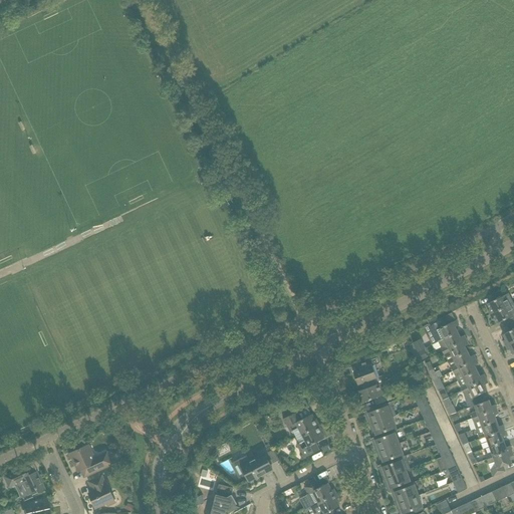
[(508,293),(505,295),(502,290),(491,295),(494,300),(487,304),(490,309),(487,310),(490,315),(508,306),(513,303),(508,293)]
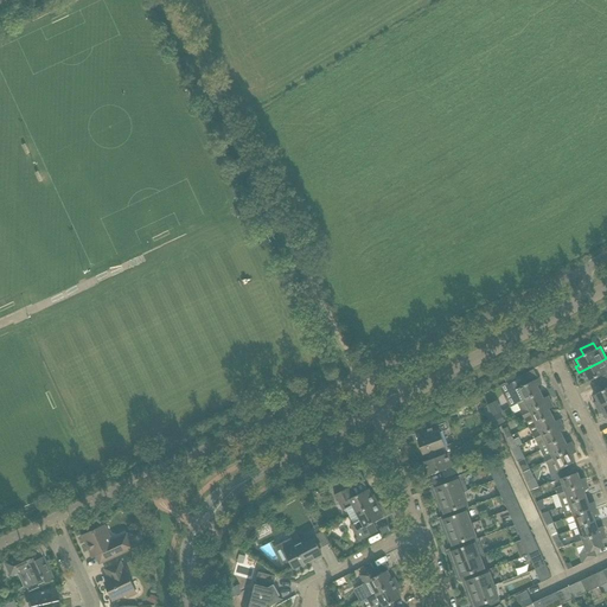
[(606,359),(606,358),(600,362),(579,372),(581,378),(585,377),(587,383),(595,378),(599,385),(606,381),(606,359)]
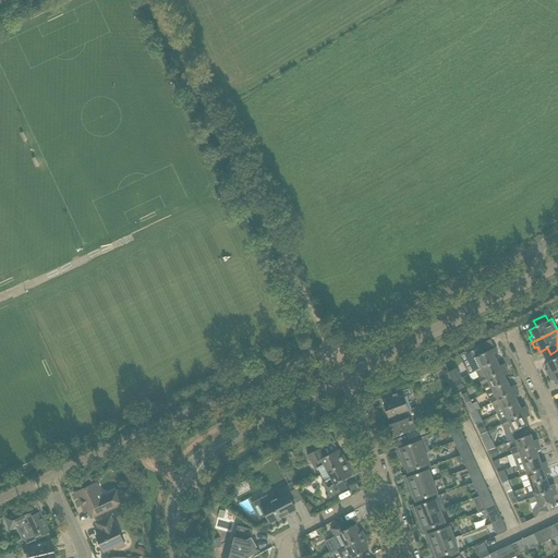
[(466,354),(470,362),(473,366),(475,372),(482,368),(497,361),(494,355),(498,353),(496,348),(483,354),(480,348),(466,354)]
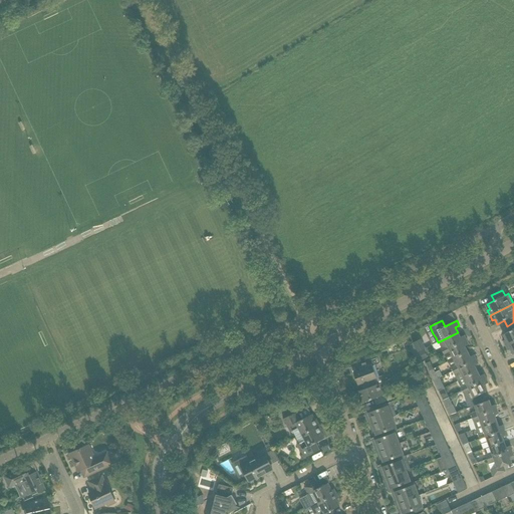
[(513,322),(507,326),(509,331),(503,335),(505,340),(503,341),(505,346),(513,341),(513,322)]
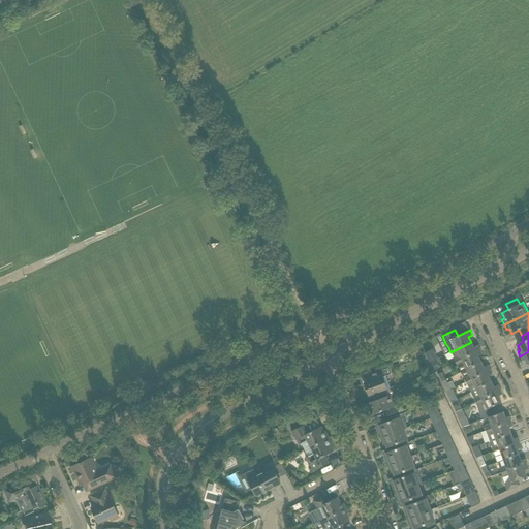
[(456,363),(479,350),(477,345),(473,347),(471,342),(457,349),(460,354),(454,358),(456,363)]
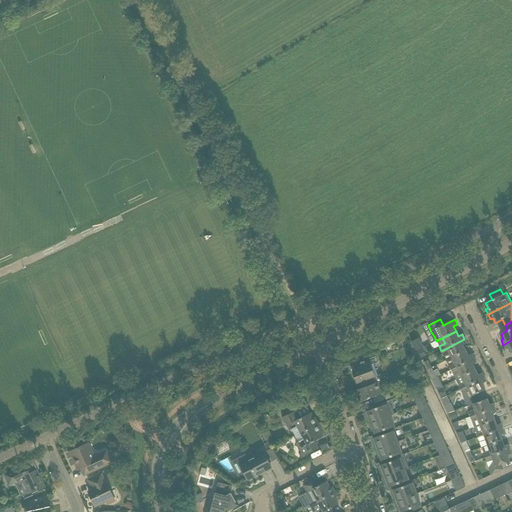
[(411,340),(416,351),(423,348),(418,337),(411,340)]
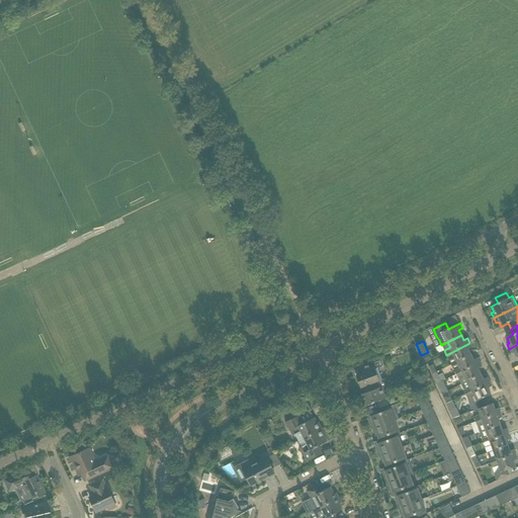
[(472,347),(469,343),(446,355),(448,359),(454,356),(457,361),(470,354),(468,349),(472,347)]
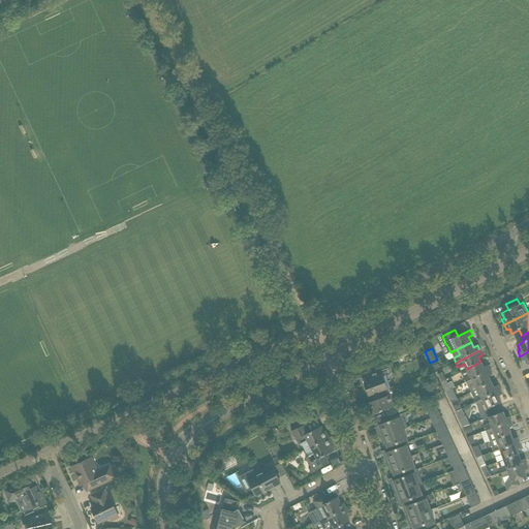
[(528,351),(520,356),(523,361),(525,360),(527,365),(528,364),(528,351)]
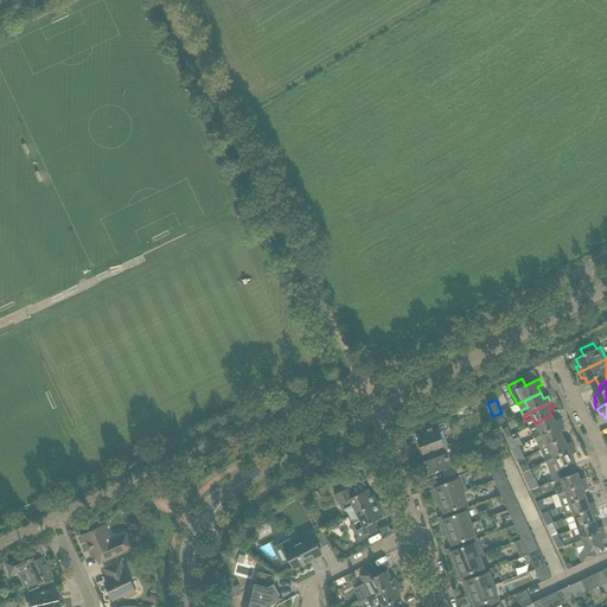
[(535,439),(562,425),(560,420),(555,422),(551,415),(536,423),(538,430),(531,434),(535,439)]
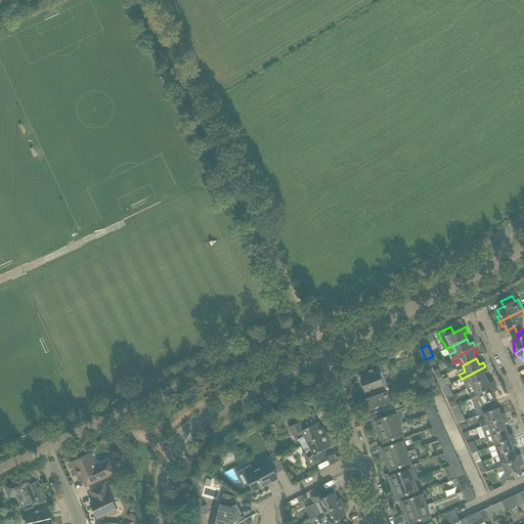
[(370,377),(360,381),(365,392),(373,390),(375,396),(387,391),(384,385),(387,384),(382,373),(387,370),(385,365),(368,372),(370,377)]
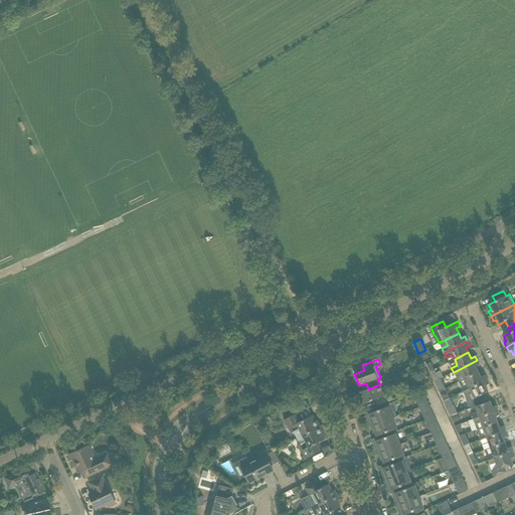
[(480,365),(477,360),(454,372),(456,376),(462,373),(464,379),(478,372),(476,367),(480,365)]
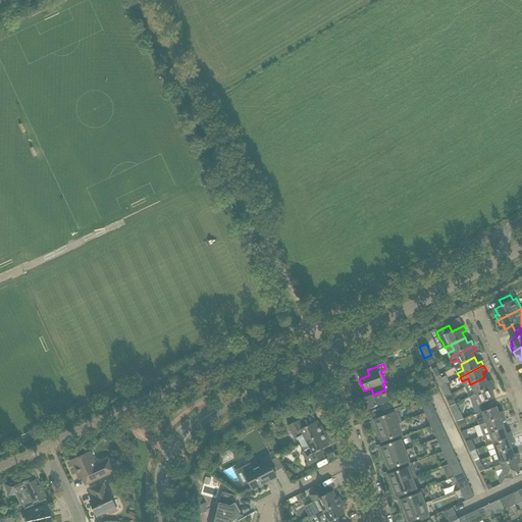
[(441,378),(440,374),(435,377),(440,386),(445,384),(447,383),(450,382),(447,376),(441,378)]
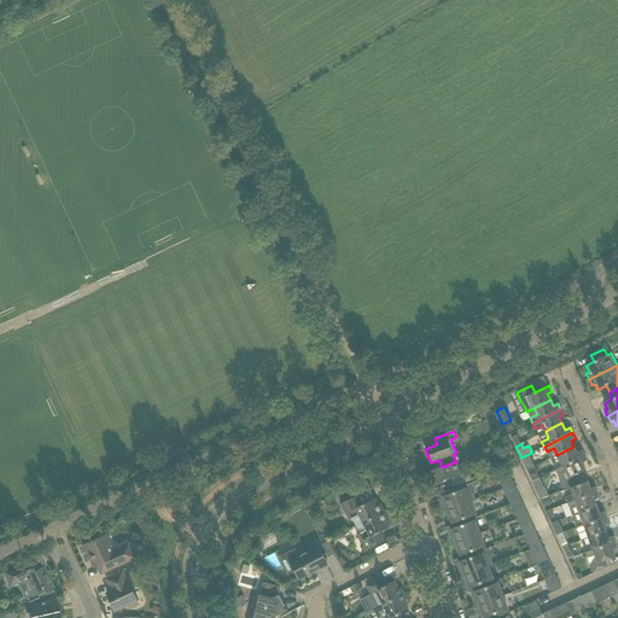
[(555,470),(584,456),(582,450),(577,453),(573,447),(557,455),(560,461),(553,465),(555,470)]
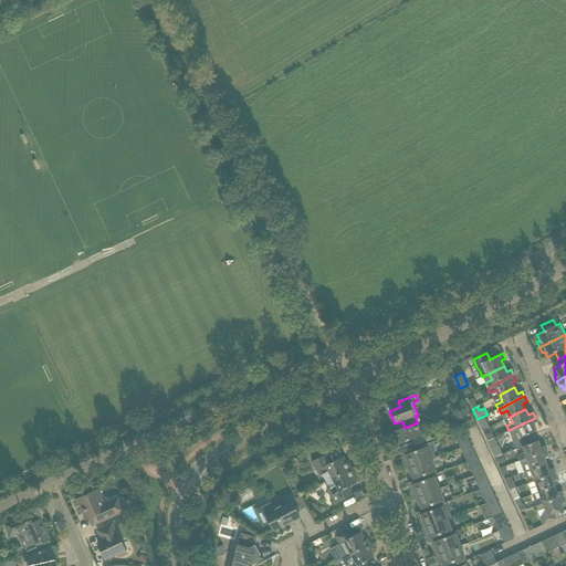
[(484,416),(482,417),(478,419),(482,430),(489,427),(484,416)]
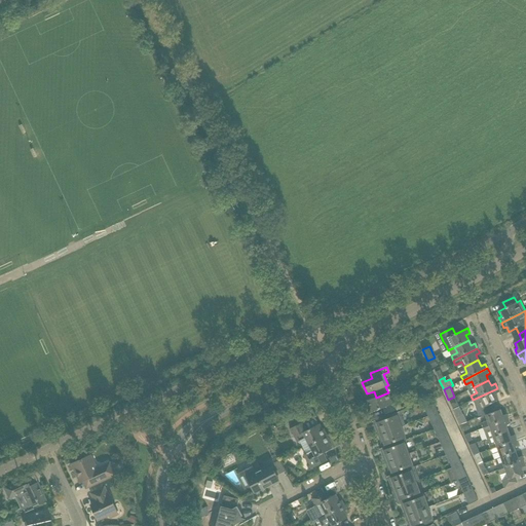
[(499,392),(497,388),(473,400),(482,417),(486,416),(486,415),(494,412),(497,411),(493,403),(498,401),(495,395),(499,392)]
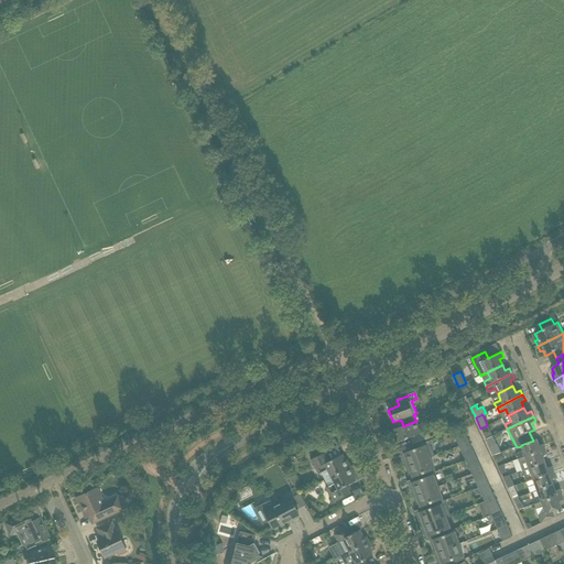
[(421,434),(416,421),(403,426),(394,430),(399,442),(413,437),(415,444),(431,438),(429,431),(421,434)]
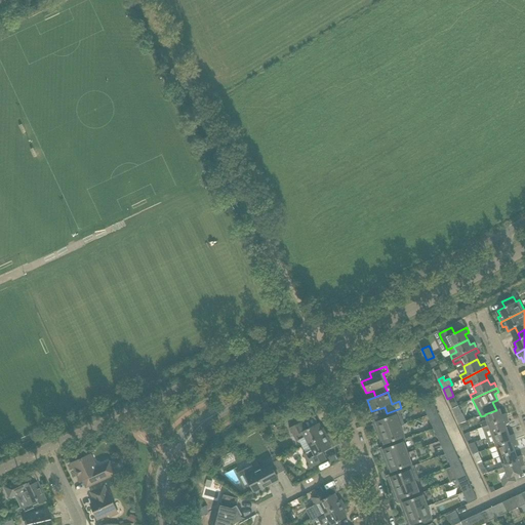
[(458,406),(453,396),(447,399),(452,409),(458,406)]
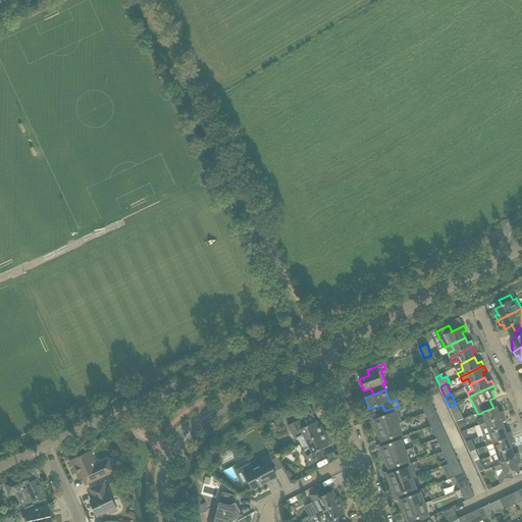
[(459,412),(456,404),(450,407),(453,415),(459,412)]
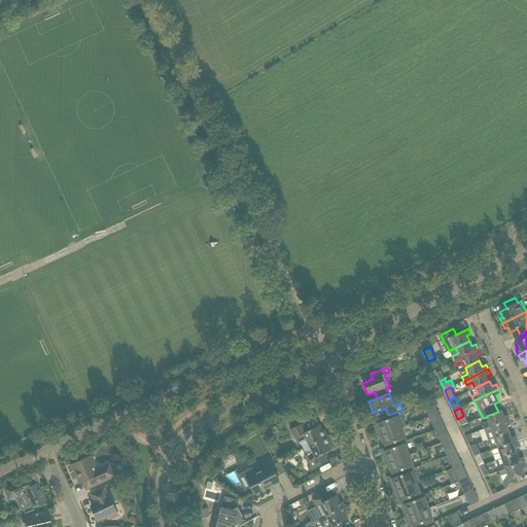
[(501,411),(498,412),(495,413),(487,416),(487,417),(489,422),(482,424),(484,429),(510,420),(507,415),(503,417),(501,411)]
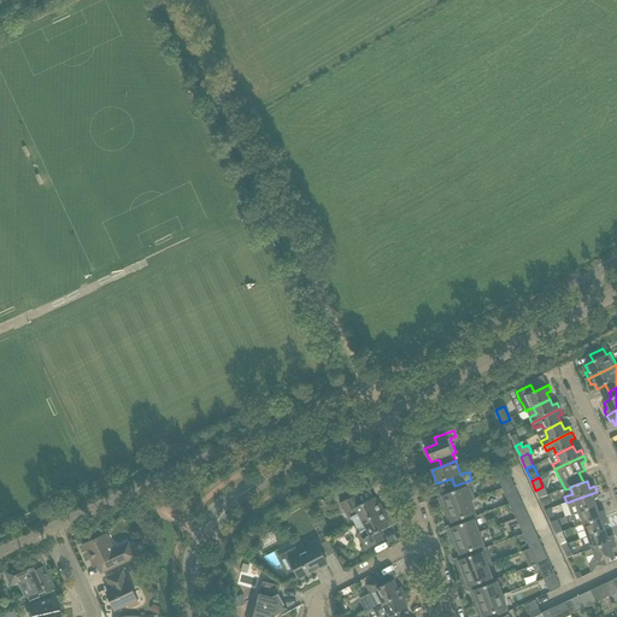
[(475,499),(469,483),(440,493),(442,500),(440,501),(444,511),(471,501),(475,499)]
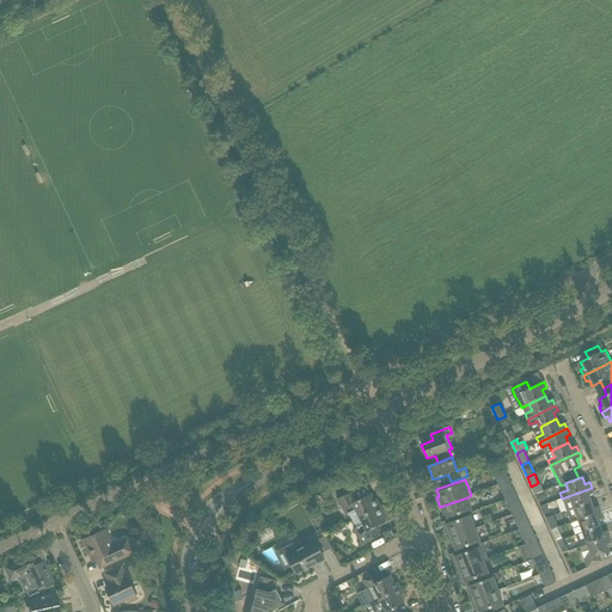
[(515,495),(509,479),(500,484),(502,488),(500,489),(505,500),(515,495)]
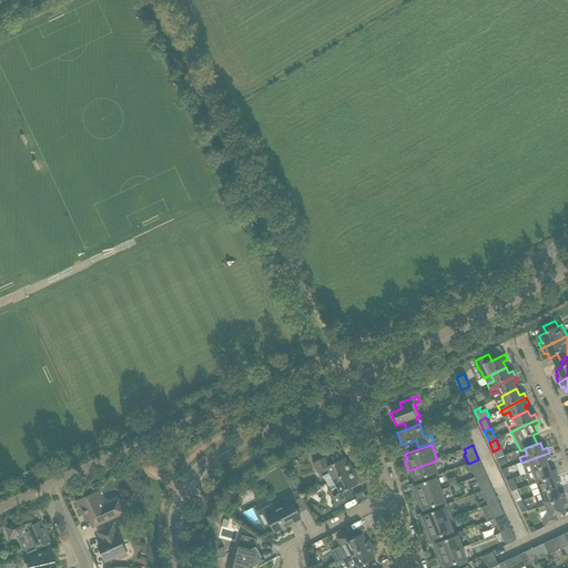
[(551,458),(549,453),(521,463),(524,467),(530,465),(533,472),(548,466),(547,459),(551,458)]
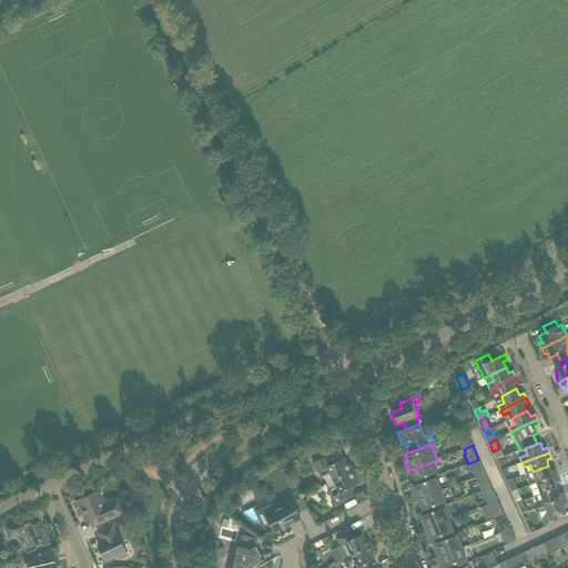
[(347,464),(345,458),(334,464),(330,455),(313,463),(321,478),(323,477),(327,484),(353,470),(350,464),(347,464)]
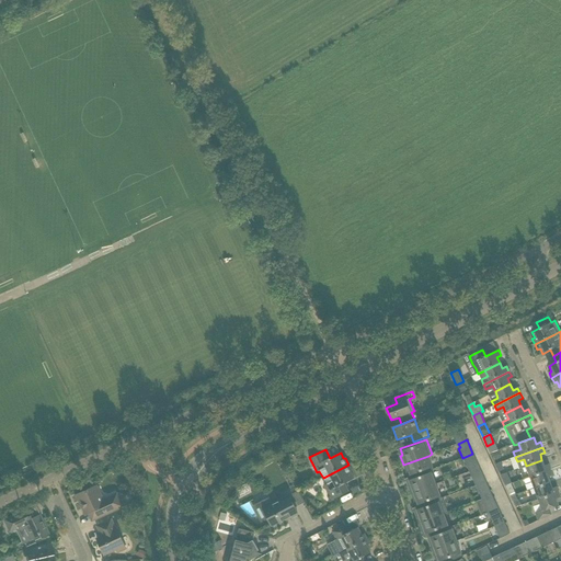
[(479,467),(472,454),(462,458),(467,468),(469,467),(471,471),(479,467)]
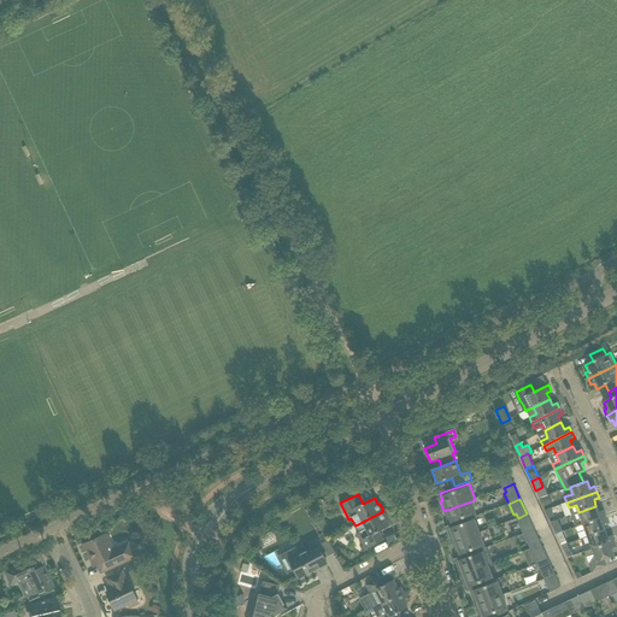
[(476,517),(471,501),(444,511),(447,519),(450,519),(452,524),(452,526),(474,518),(476,517)]
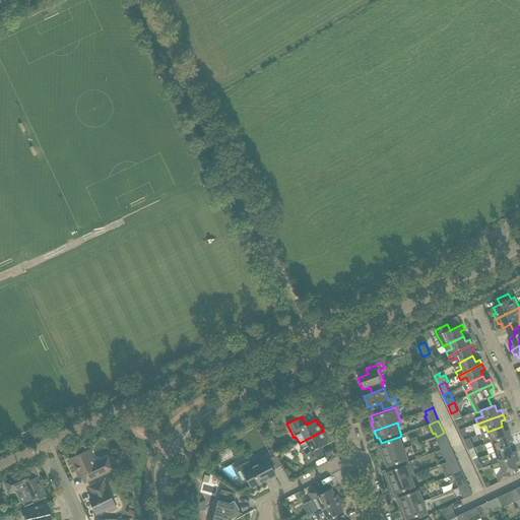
[(504,432),(502,427),(488,432),(490,438),(483,440),(484,444),(510,436),(508,431),(504,432)]
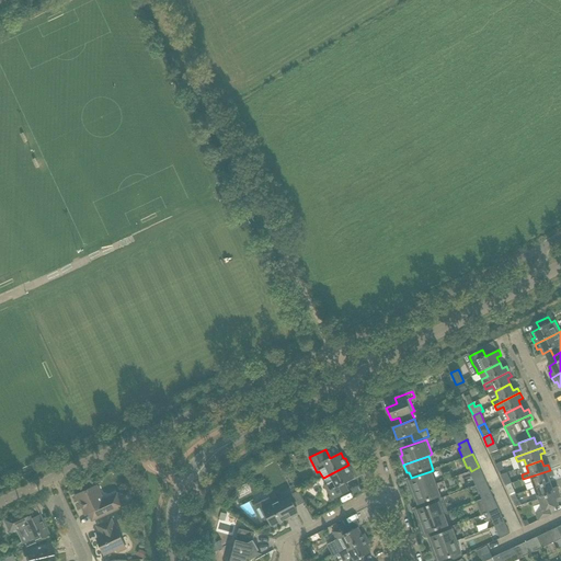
[(352,471),(348,465),(323,478),(327,484),(324,485),(327,491),(332,501),(348,492),(344,483),(354,479),(351,472),(352,471)]
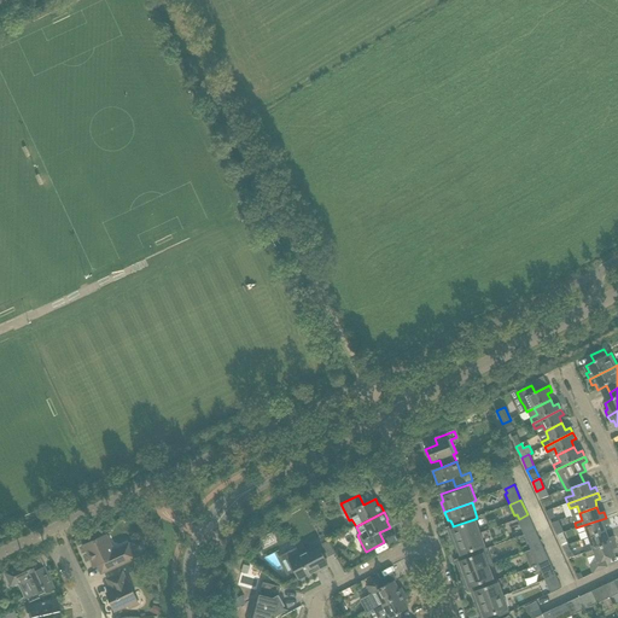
[(535,530),(528,514),(519,519),(522,523),(519,524),(524,535),(535,530)]
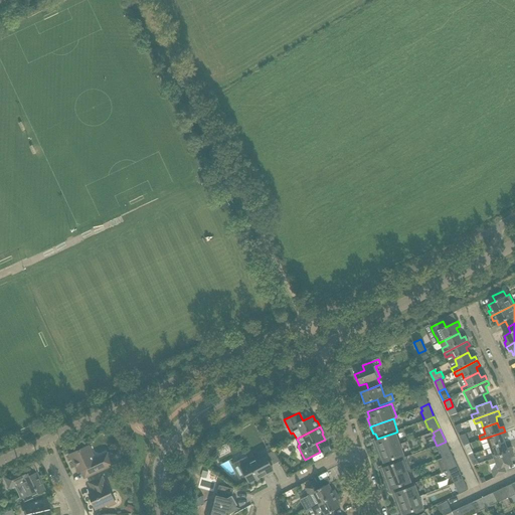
[(507,437),(505,432),(480,440),(482,445),(488,443),(490,448),(505,443),(503,438),(507,437)]
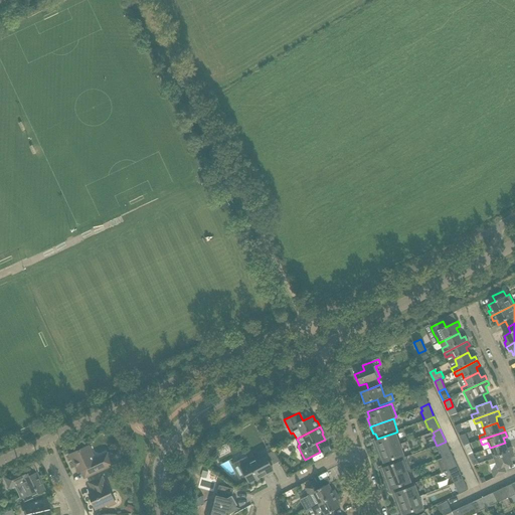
[(399,445),(395,433),(377,439),(377,438),(374,439),(376,445),(374,445),(377,453),(399,445)]
